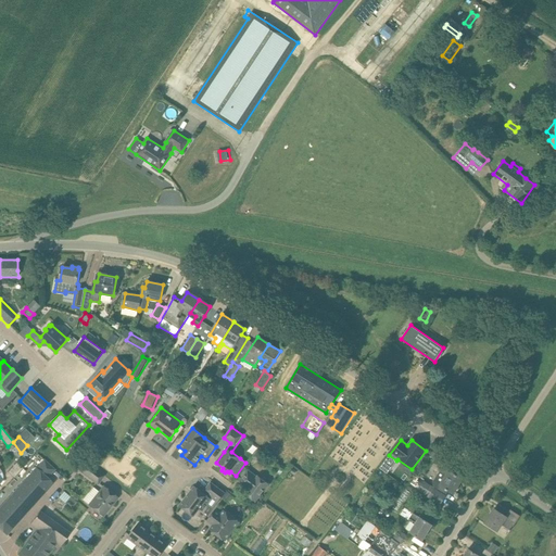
[(258,462),(264,454),(258,450),(253,457),(258,462)]
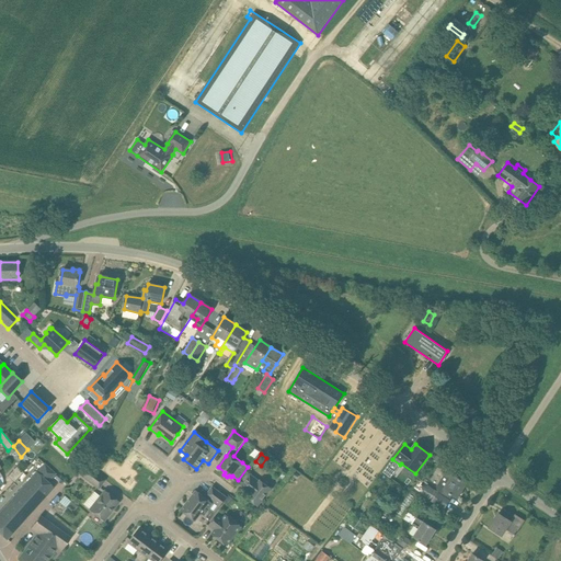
[(45,464),(0,513),(0,534),(8,540),(47,497),(55,489),(48,483),(56,474),(45,464)]
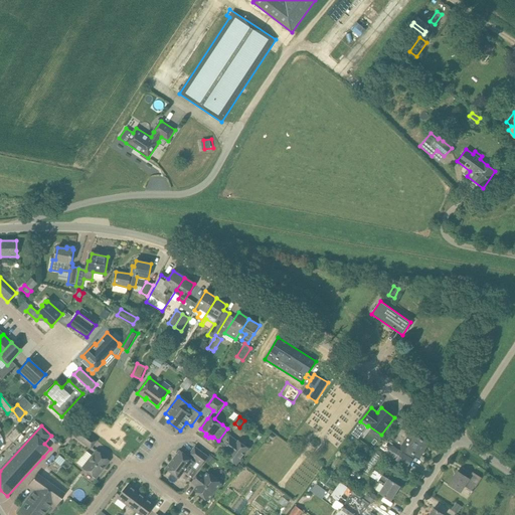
[(15,428),(7,438),(13,443),(21,434),(15,428)]
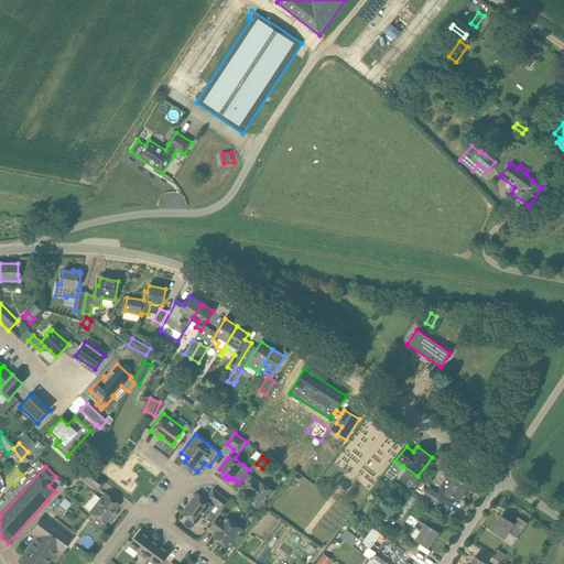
[(397,476),(389,469),(386,475),(393,480),(397,476)]
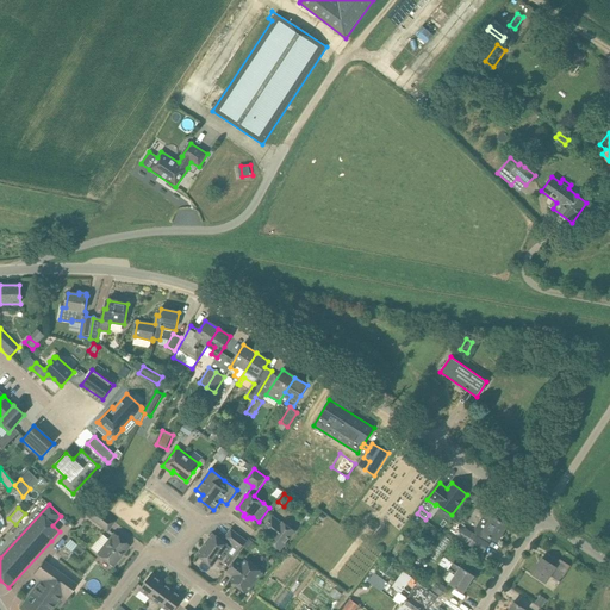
[(114,522),(97,509),(88,518),(107,531),(114,522)]
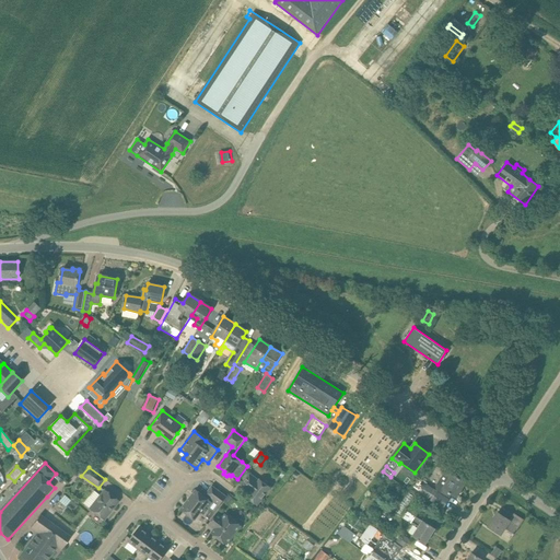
[(432,500),(434,502),(443,508),(452,494),(456,498),(466,482),(453,474),(453,475),(446,470),(443,476),(436,485),(438,490),(428,485),(420,497),(428,501),(429,499),(432,500)]
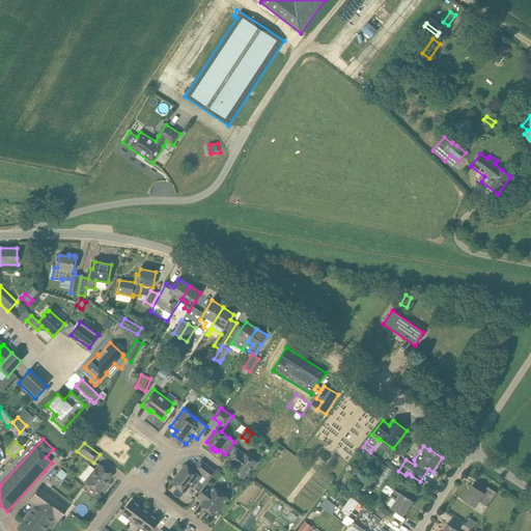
[(244,479),(250,471),(256,463),(246,454),(246,455),(236,449),(228,460),(238,467),(233,471),(244,479)]
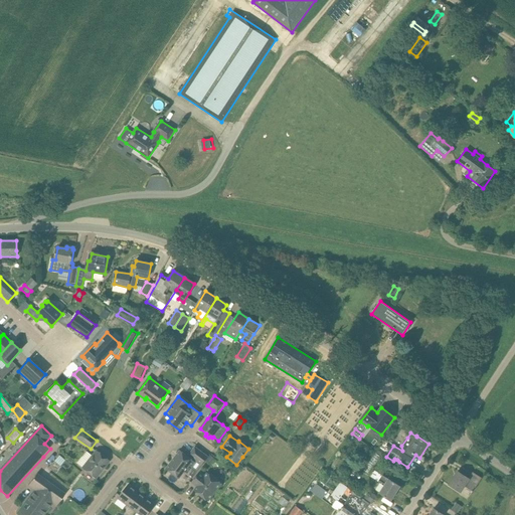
[(202,464),(208,457),(195,447),(189,455),(195,459),(194,461),(180,451),(166,469),(179,479),(185,471),(189,466),(197,471),(202,464)]
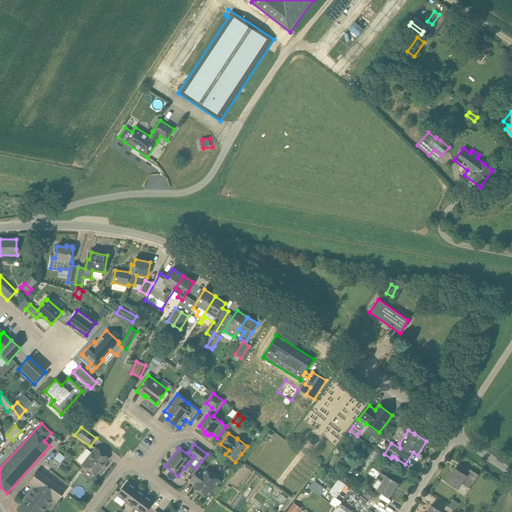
[(109,458),(101,452),(95,448),(81,465),(95,476),(109,458)]
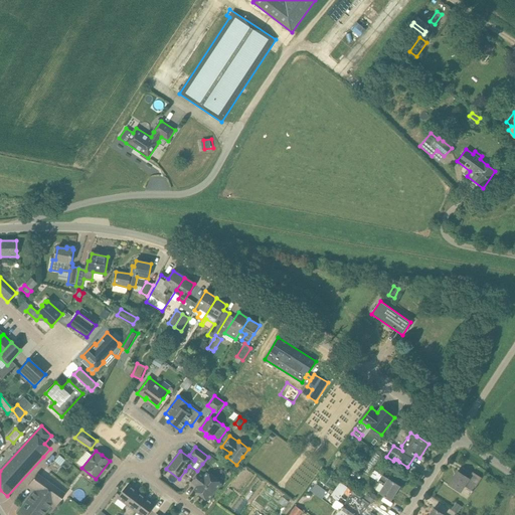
[(59,455),(50,467),(56,472),(65,459),(59,455)]
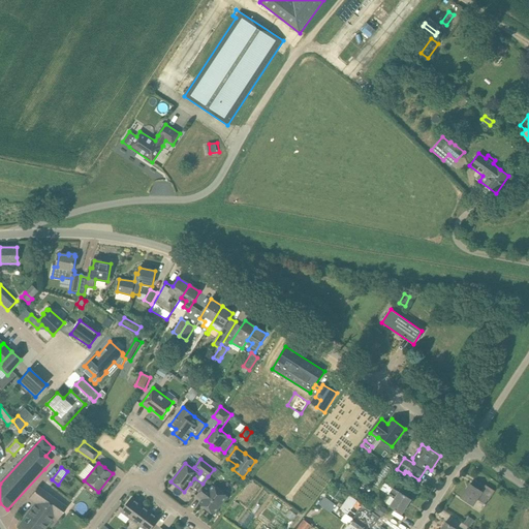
[(345,480),(350,472),(347,470),(341,478),(345,480)]
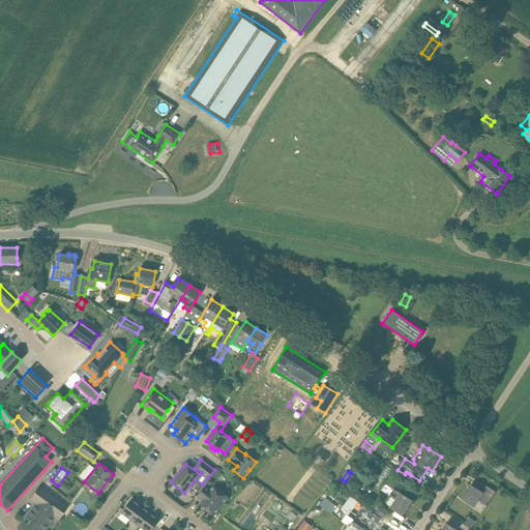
[(393,473),(387,483),(391,486),(398,476),(393,473)]
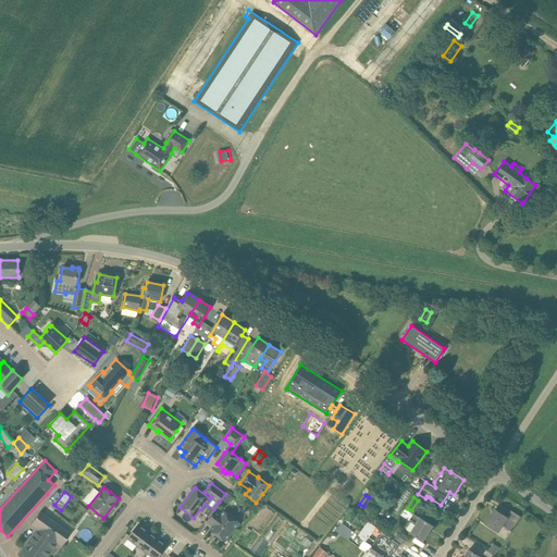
[(433,527),(413,514),(407,509),(401,516),(410,522),(411,521),(417,524),(410,533),(423,542),(433,527)]
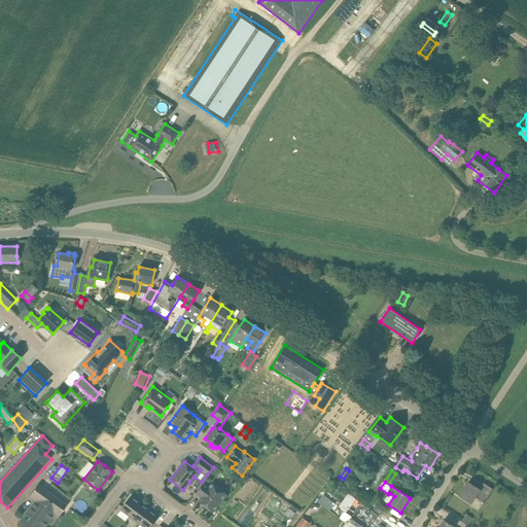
[(213,513),(219,504),(227,495),(212,484),(210,487),(205,483),(202,486),(196,494),(202,498),(199,501),(213,513)]
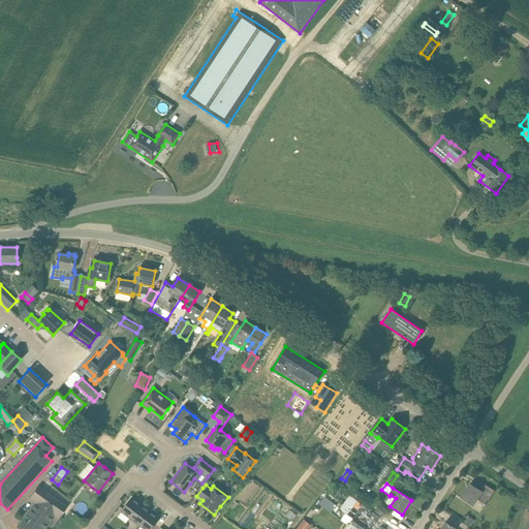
[(486,505),(490,500),(495,491),(486,485),(481,492),(470,485),(462,498),(473,505),(477,500),(486,505)]
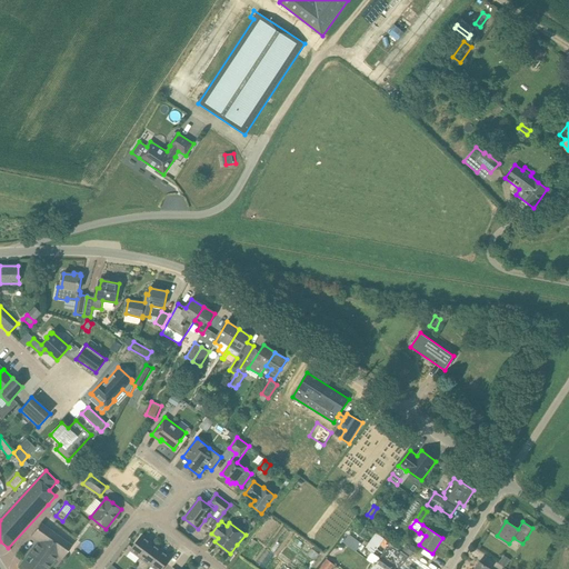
[(48,568),(58,557),(61,560),(72,547),(41,523),(31,537),(38,542),(19,567),(22,568),(48,568)]
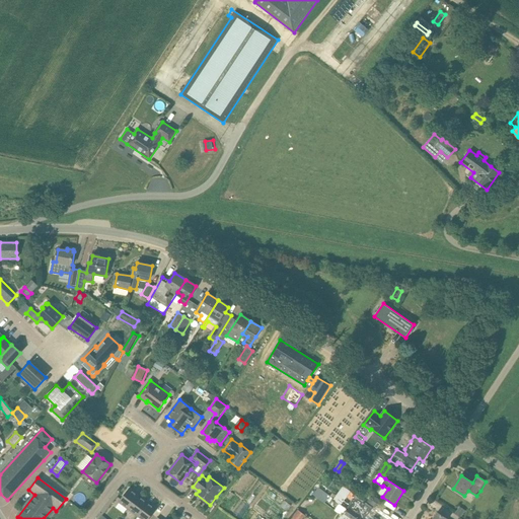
[(128,509),(139,495),(130,488),(119,502),(128,509)]
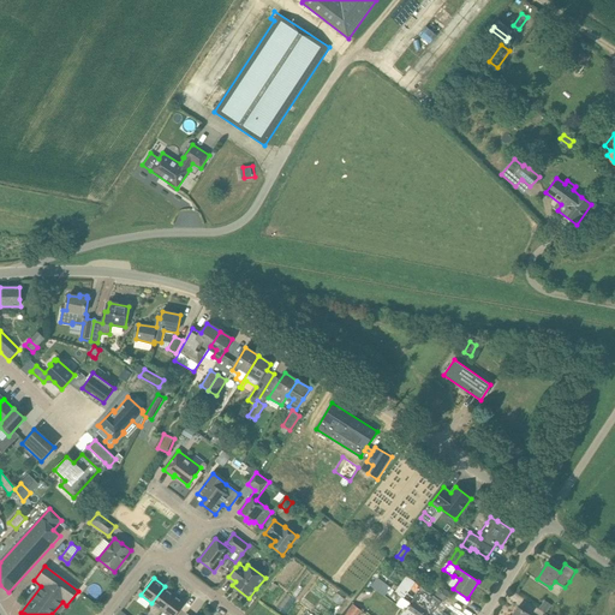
[(378,578),(371,586),(384,596),(392,587),(378,578)]
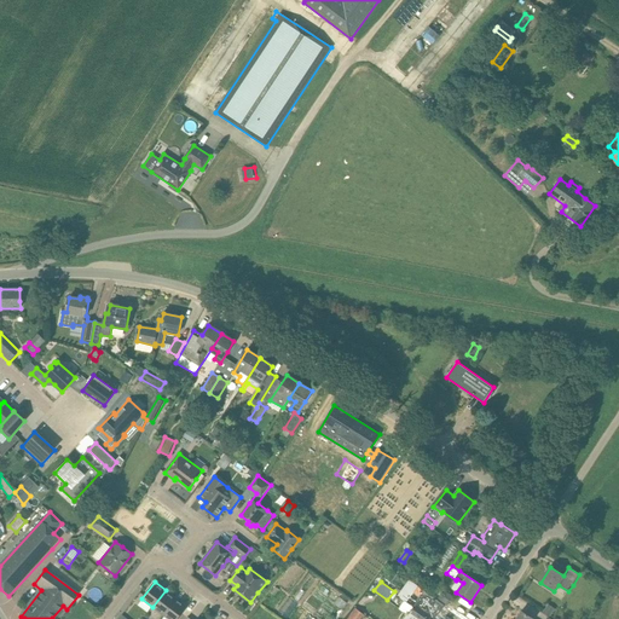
[(420,588),(415,595),(422,600),(417,606),(434,618),(445,606),(429,594),(420,588)]
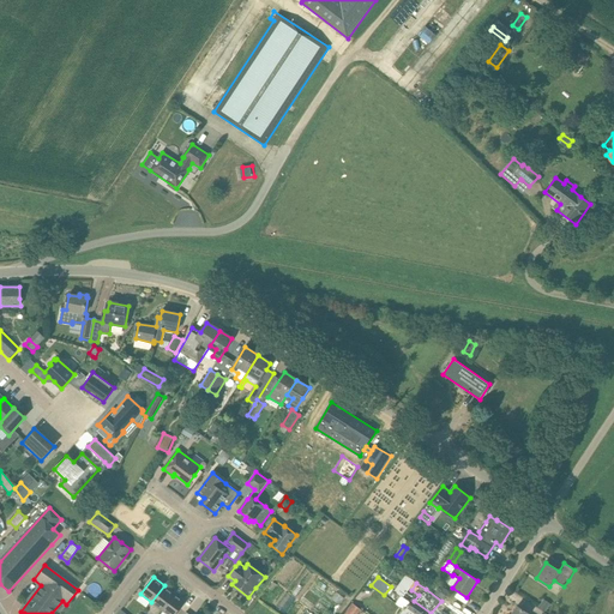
[(162,611),(175,594),(164,585),(151,602),(162,611)]
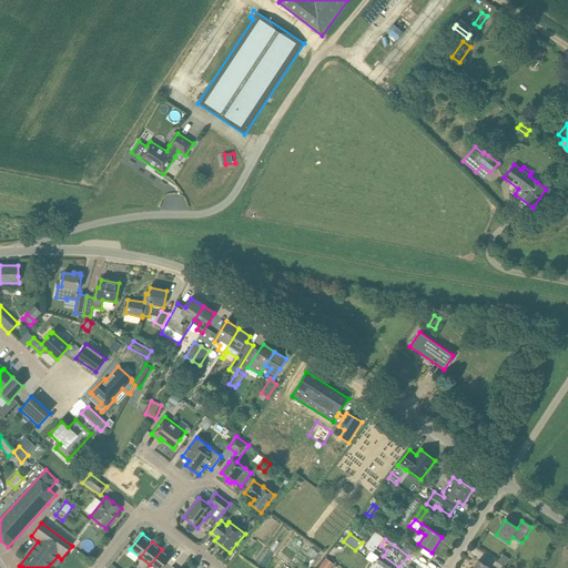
[(407,541),(403,549),(412,555),(416,547),(407,541)]
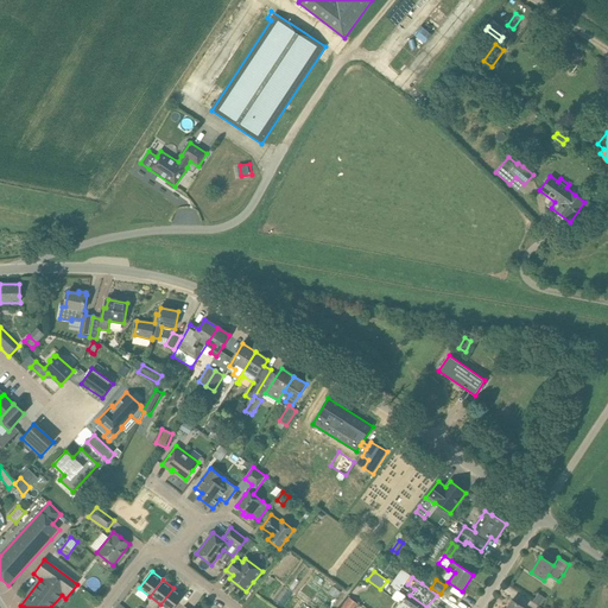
[(165,607),(175,607),(177,605),(184,595),(173,588),(160,605),(165,607)]
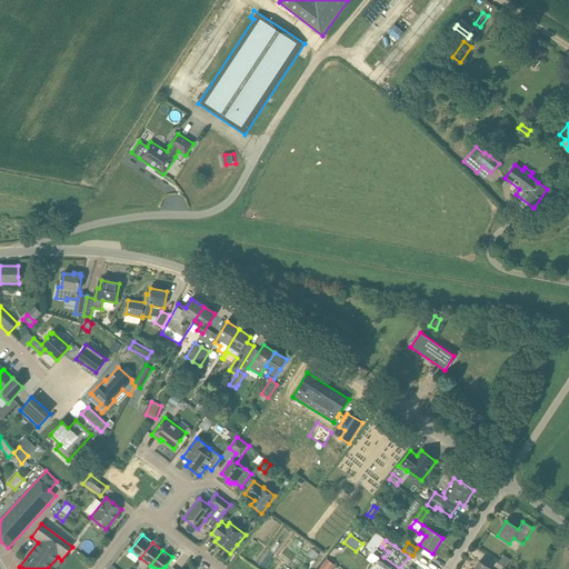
[(510,560),(503,556),(499,562),(506,567),(510,560)]
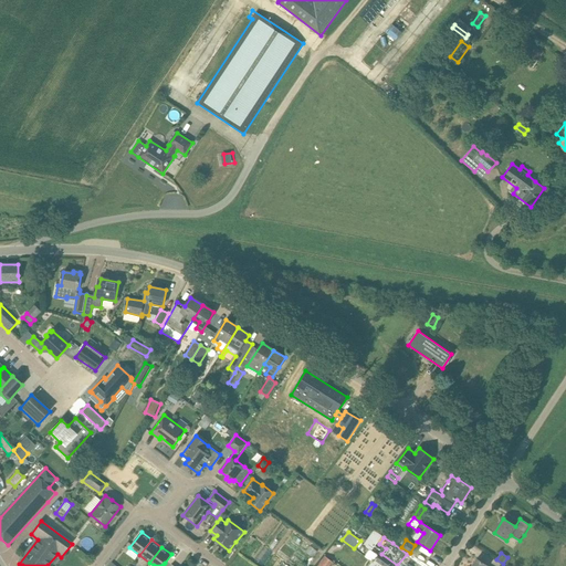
[(392,565),(395,564),(381,554),(376,562),(374,561),(369,565),(392,565)]
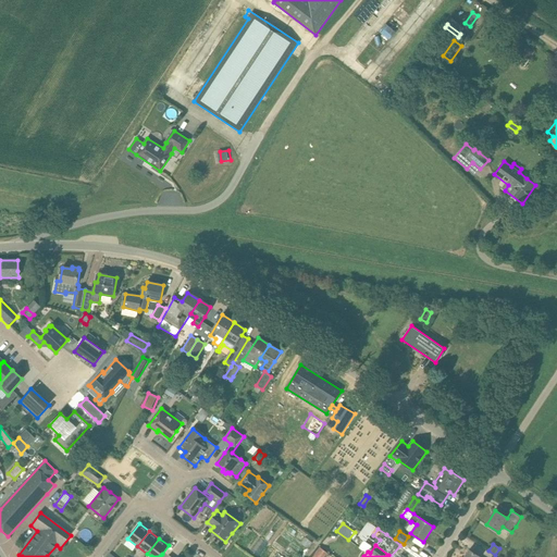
[(312,556),(324,556),(327,553),(320,547),(312,556)]
